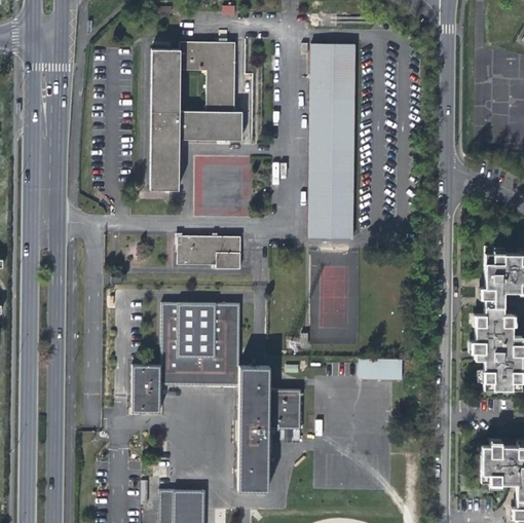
[(158,13),(174,14),(174,6),(158,6),(158,13)]
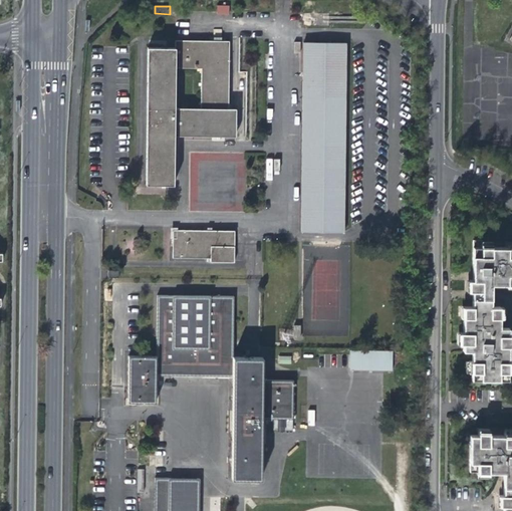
[(230,41),(177,41),(177,48),(149,47),(147,185),(174,185),(175,136),(175,132),(186,133),(186,137),(229,137),(230,109),(230,41)]
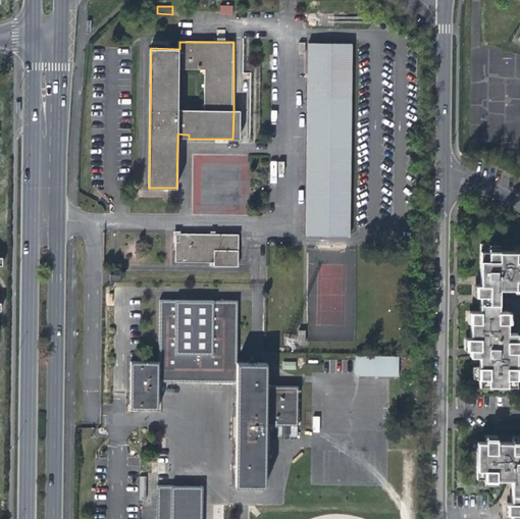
[(309,44),(306,236),(350,236),(353,45),(309,44)]
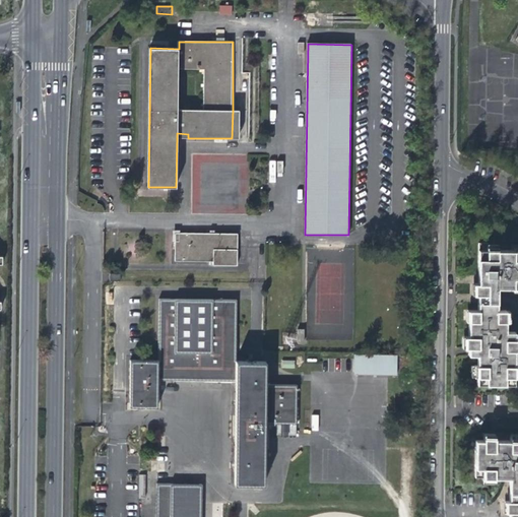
[(233,111),(232,138),(241,138),(241,111),(233,111)]
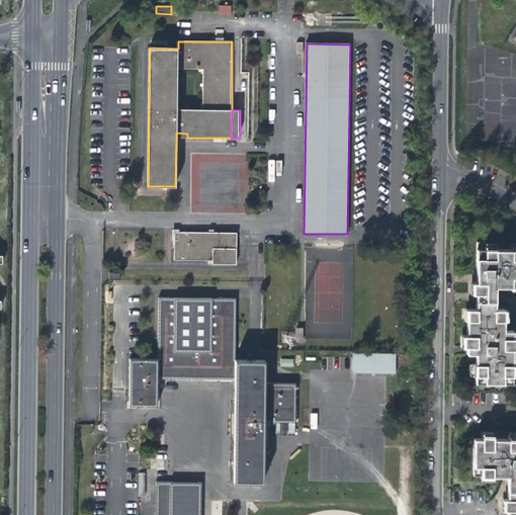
[(237,232),(179,231),(179,239),(175,239),(174,258),(212,259),(212,263),(237,264),(237,232)]
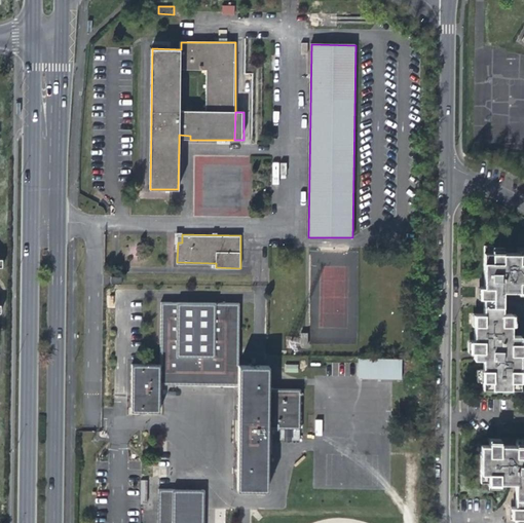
[(523,250),(506,250),(506,247),(494,247),(494,243),(486,243),(485,284),(482,284),(482,295),(485,295),(504,296),(504,288),(523,288),(523,250)]
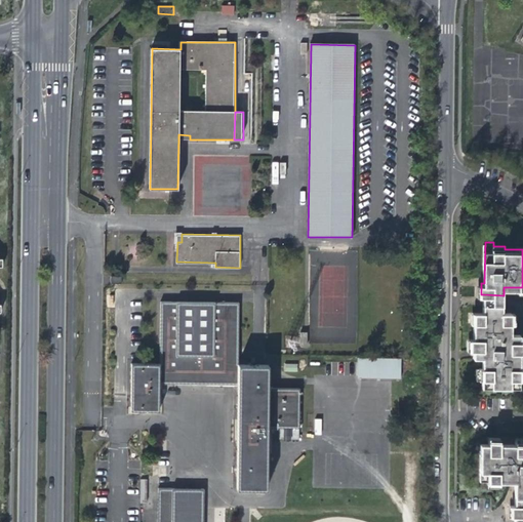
[(159,410),(160,383),(160,370),(238,372),(238,384),(236,488),(267,489),(269,428),(299,428),(300,389),(269,388),(269,366),(238,365),(239,303),(161,302),(160,364),(131,363),(130,405),(138,406),(138,410),(159,410)]
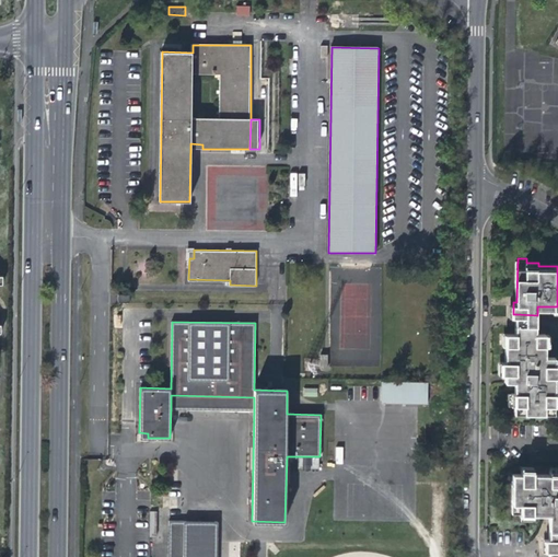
[(557,362),(557,355),(547,355),(547,332),(537,332),(537,322),(516,322),(516,332),(507,332),(507,360),(503,360),(502,372),(507,372),(507,380),(516,380),(516,391),(512,391),(512,403),(515,403),(515,412),(556,413),(556,404),(557,404),(557,391),(557,375),(551,375),(553,362),(557,362)]
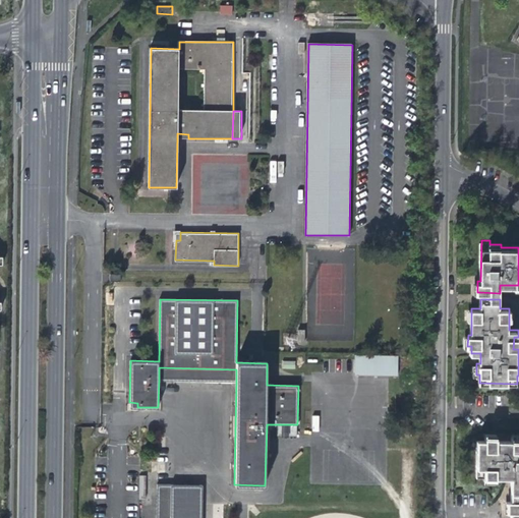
[(398,353),(365,352),(355,352),(355,367),(355,372),(398,373),(398,353)]
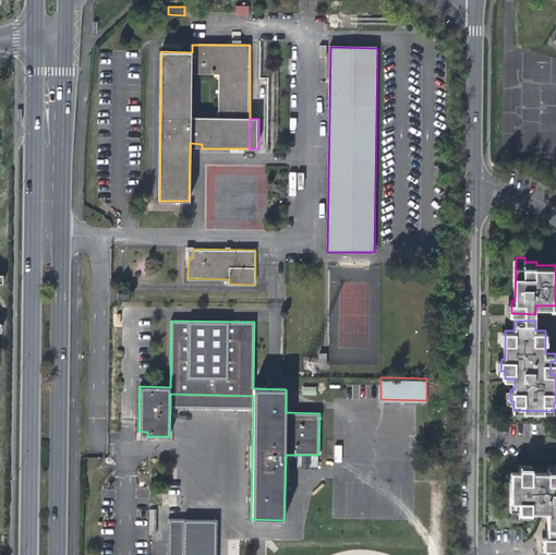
[(170,407),(253,408),(253,396),(170,394),(170,407)]
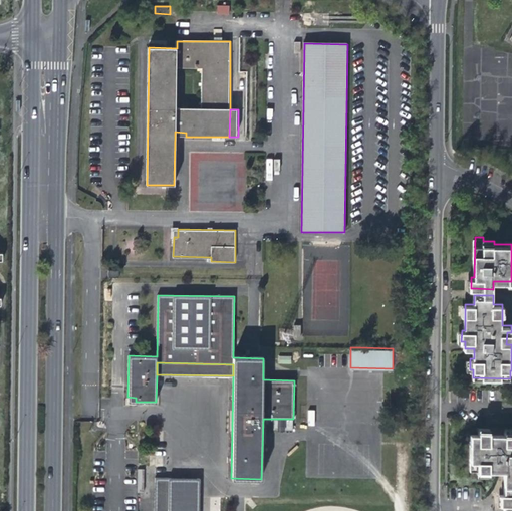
[(511,429),(506,430),(506,433),(491,433),(491,429),(480,429),(480,433),(472,433),(471,470),(479,470),(479,473),(490,473),(490,470),(505,470),(505,477),(511,477),(511,429)]
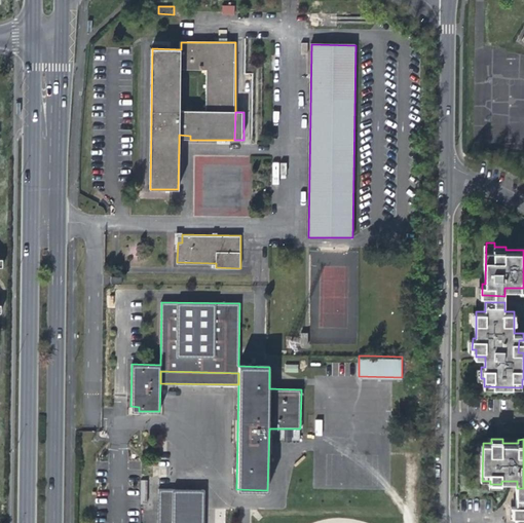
[(202,522),(203,488),(157,488),(156,522),(202,522)]
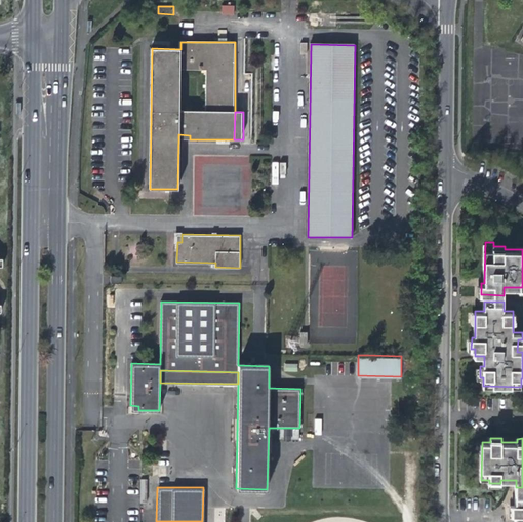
[(522,494),(516,494),(516,503),(513,503),(513,515),(516,515),(515,521),(522,521),(522,494)]
